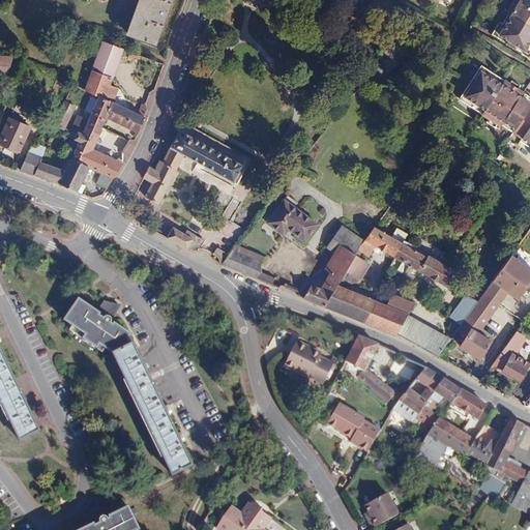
[(138,0),(125,35),(129,36),(142,0),(138,0)]
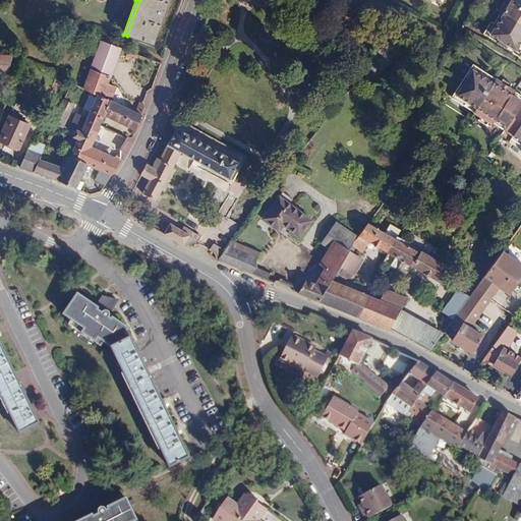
[(139,0),(127,36),(154,46),(170,0),(139,0)]
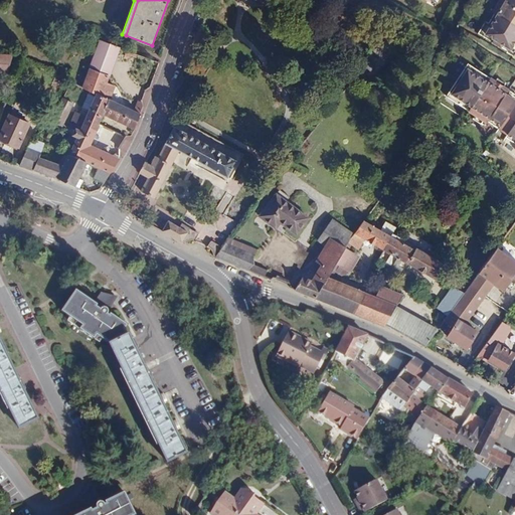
[(514,0),(500,0),(493,12),(494,13),(481,35),(512,54),(514,48),(514,0)]
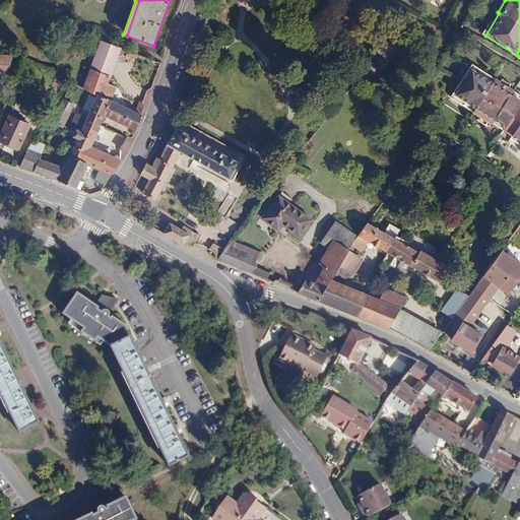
[(111,78),(121,49),(102,42),(90,70),(110,77),(111,78)]
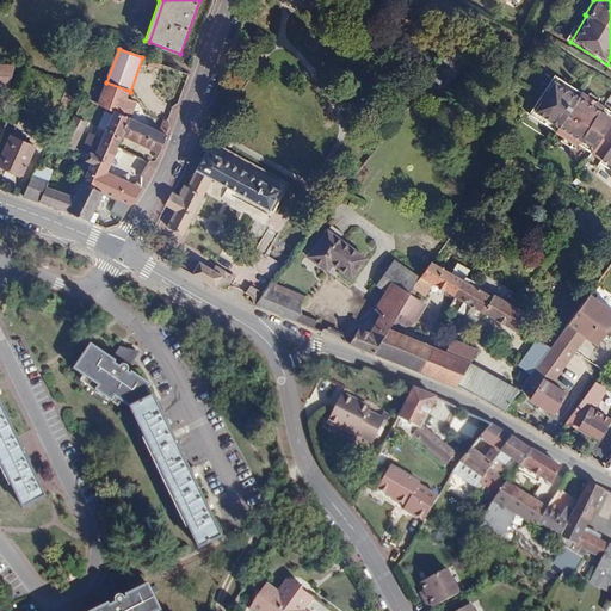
[(0,86),(6,87),(13,67),(0,66),(0,86)]
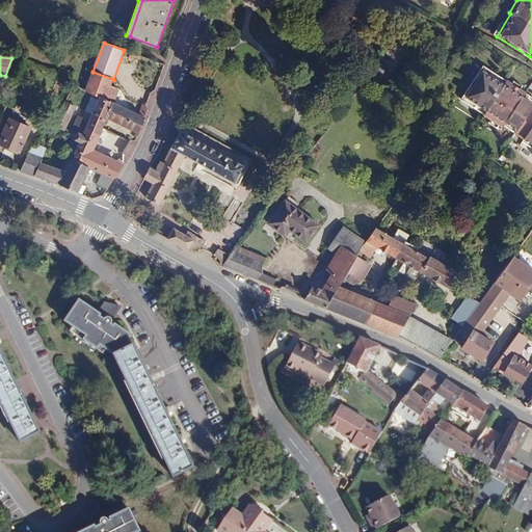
[(531,98),(483,65),(460,100),(503,127),(504,126),(515,133),(524,139),(523,142),(531,148),(531,98)]
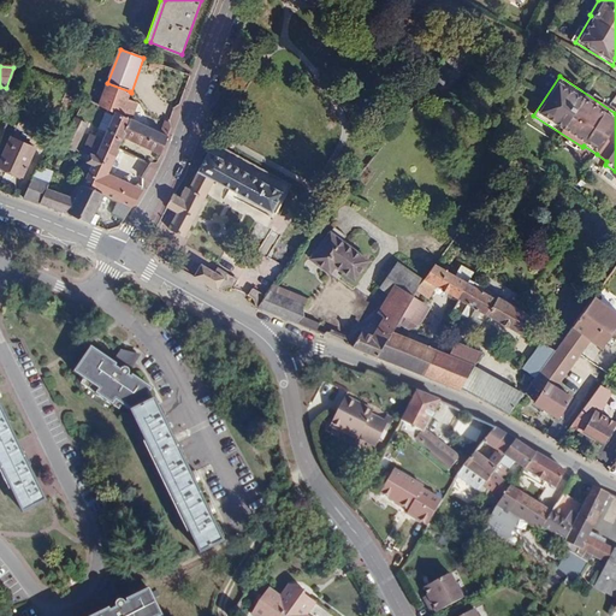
[(131,119),(132,120),(138,105),(128,100),(130,92),(107,83),(99,106),(114,113),(131,119)]
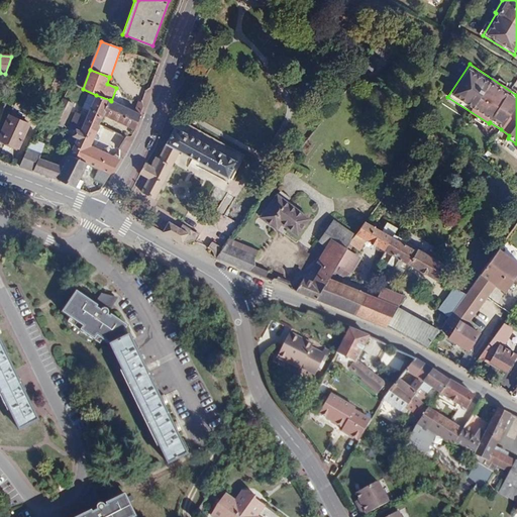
[(136,109),(144,112),(153,90),(145,87),(136,109)]
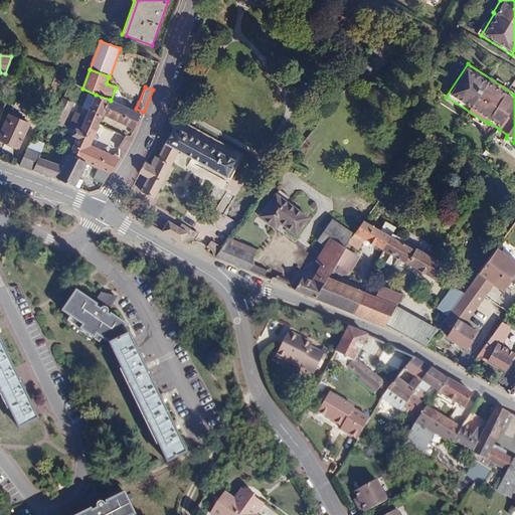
[(99,124),(103,115),(110,100),(96,95),(88,114),(87,117),(79,114),(75,113),(69,126),(74,129),(71,136),(77,139),(70,156),(87,163),(99,169),(111,174),(120,159),(90,144),(99,124)]
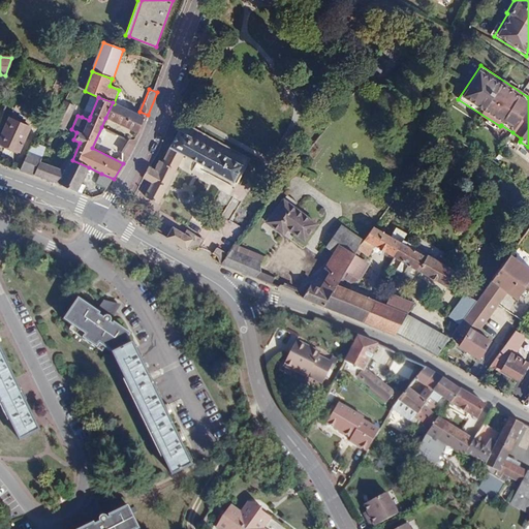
[(75,107),(64,102),(53,125),(64,130),(75,107)]
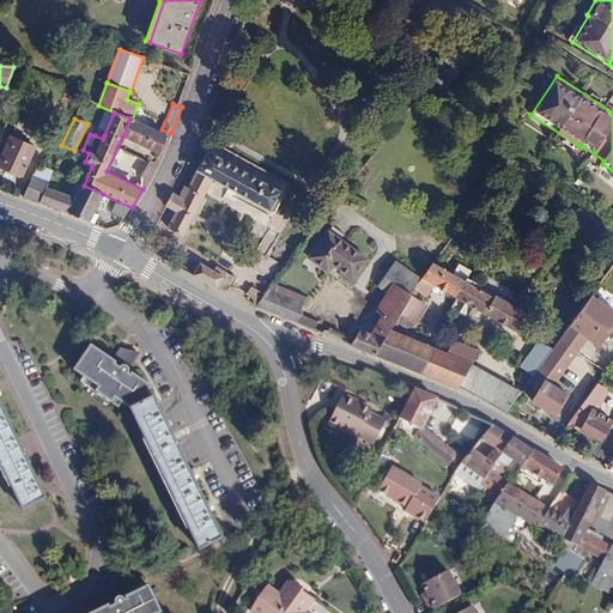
[(161,153),(167,135),(133,120),(132,120),(131,119),(122,137),(161,153)]
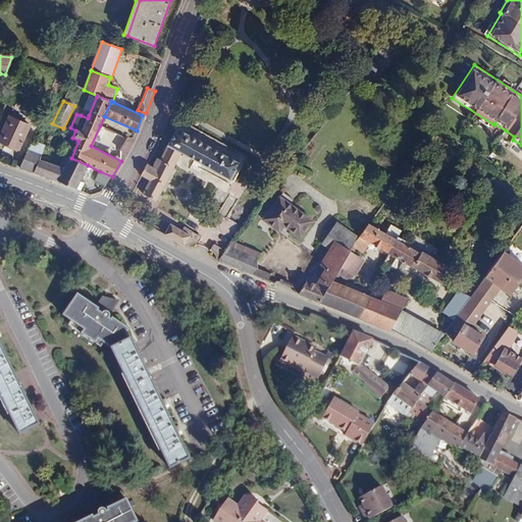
[(31,125),(9,115),(0,136),(0,142),(19,151),(31,125)]
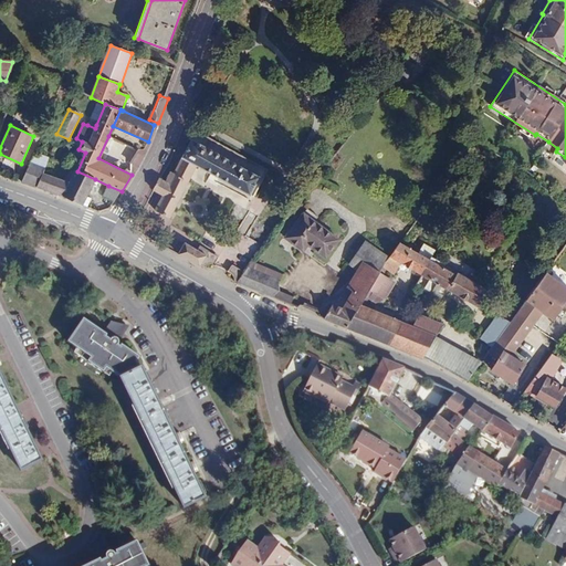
[(165,181),(159,178),(153,190),(154,191),(163,196),(155,210),(169,219),(198,166),(250,195),(259,177),(192,140),(174,174),(168,184),(165,181)]
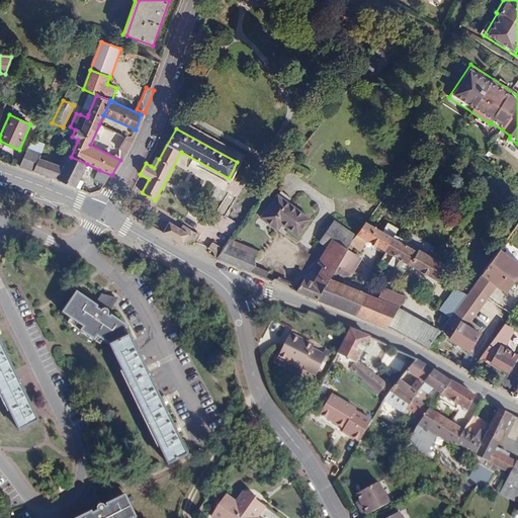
[(125,157),(134,138),(126,135),(118,154),(125,157)]
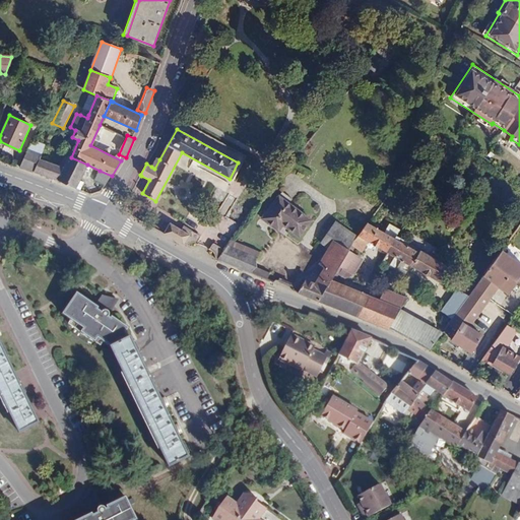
[(31,140),(19,167),(35,173),(40,159),(45,146),(46,144),(31,140)]
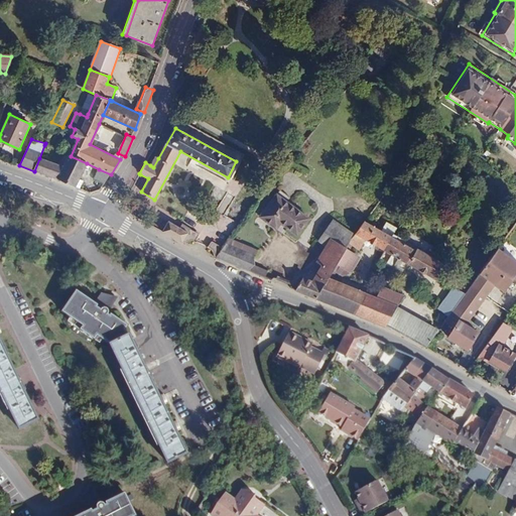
[(39,158),(34,171),(57,179),(76,187),(79,180),(87,163),(71,156),(69,155),(63,165),(39,158)]
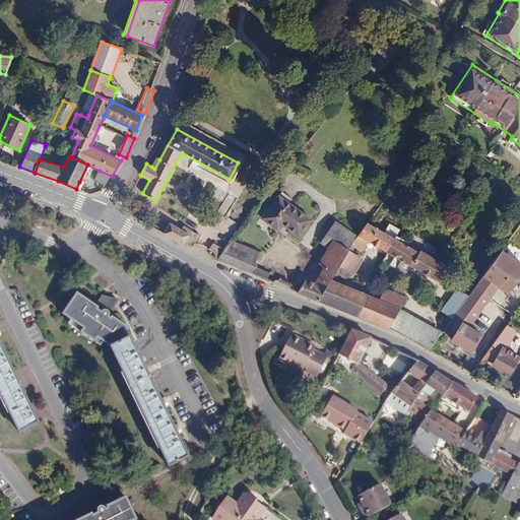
[(105,186),(112,176),(100,171),(94,181),(105,186)]
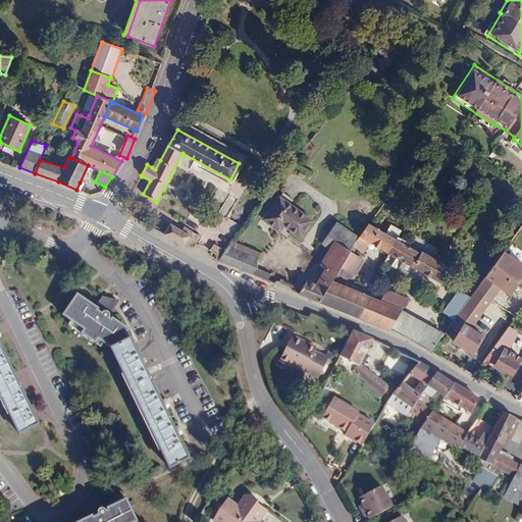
[(80,183),(76,190),(82,192),(85,186),(80,183)]
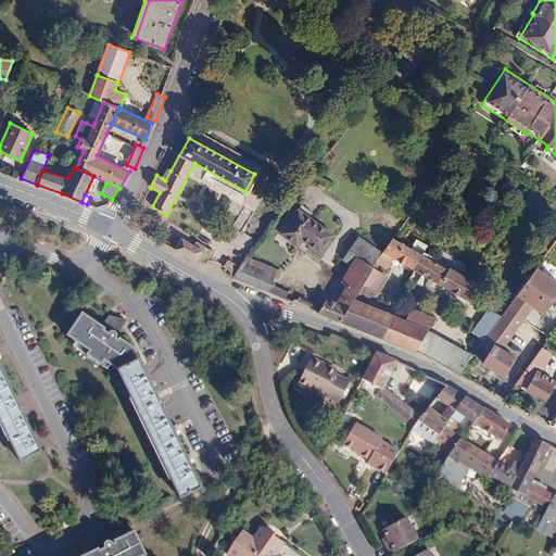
[(299,211),(308,217),(312,213),(302,206),(299,211)]
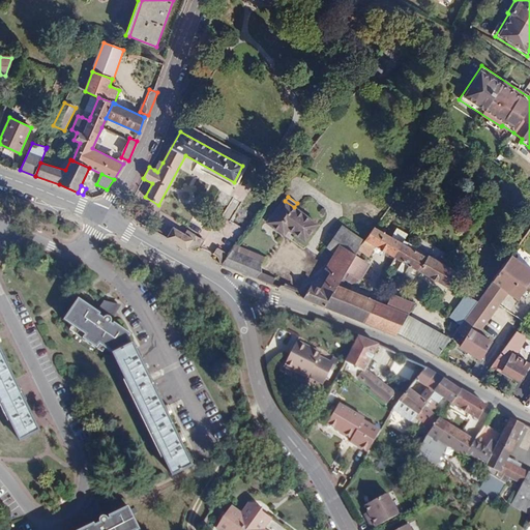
[(317,225),(294,207),(285,201),(270,219),(280,226),(276,230),(285,235),(289,229),(304,241),(317,225)]
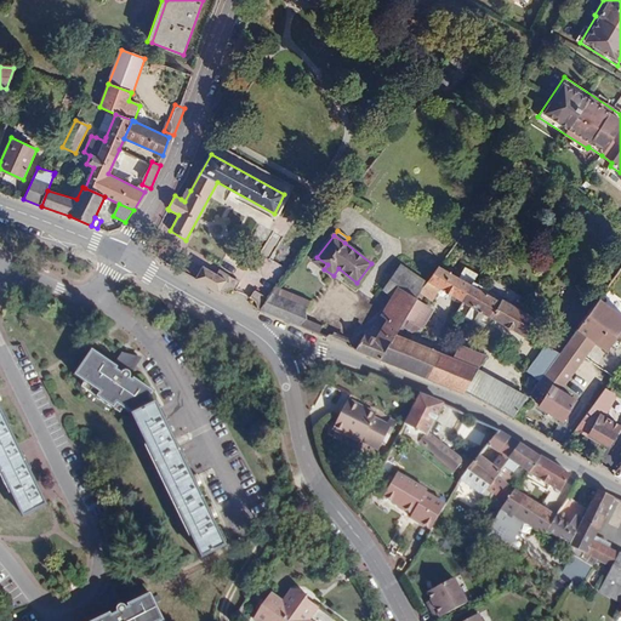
[(314,262),(324,269),(328,265),(317,257),(314,262)]
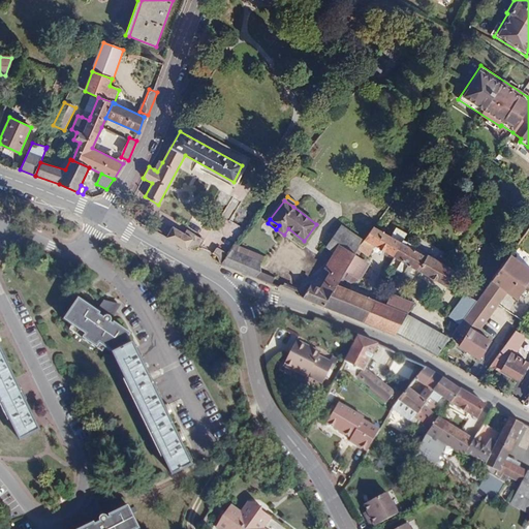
[(359,250),(365,240),(342,224),(327,247),(337,254),(342,246),(355,254),(359,250)]
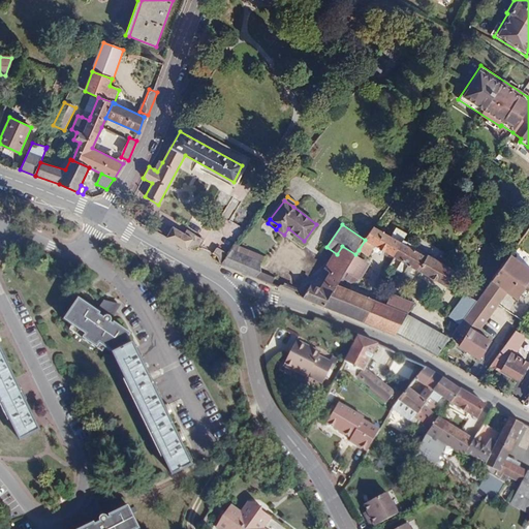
[(402,243),(373,226),(365,240),(359,250),(369,256),(376,246),(395,256),(402,243)]
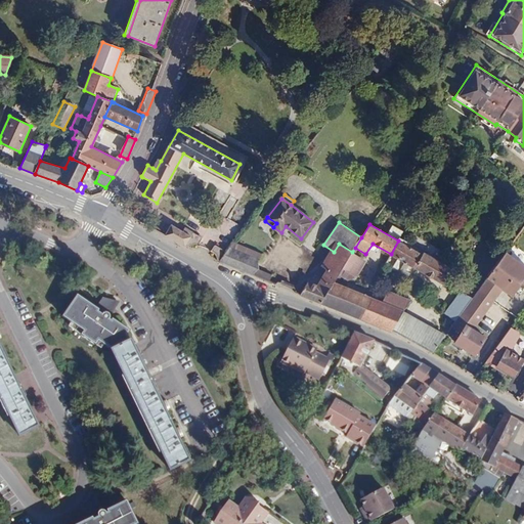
[(171,226),(165,235),(185,247),(187,248),(188,247),(189,246),(190,246),(191,245),(192,245),(194,245),(195,245),(197,246),(199,246),(203,238),(192,233),(190,236),(182,232),(171,226)]
